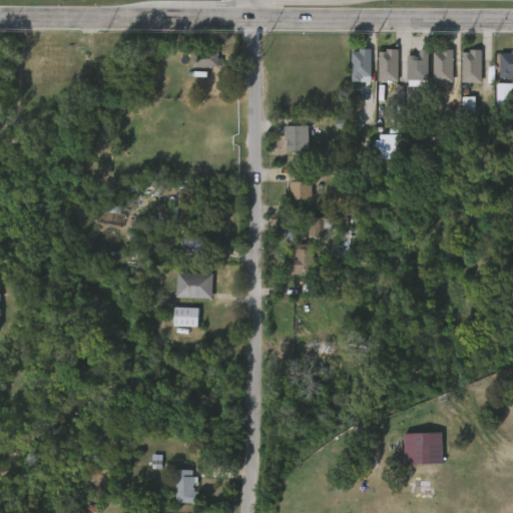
[(352,82),(352,51),(359,51),(359,49),(371,49),(370,82),(352,82)]
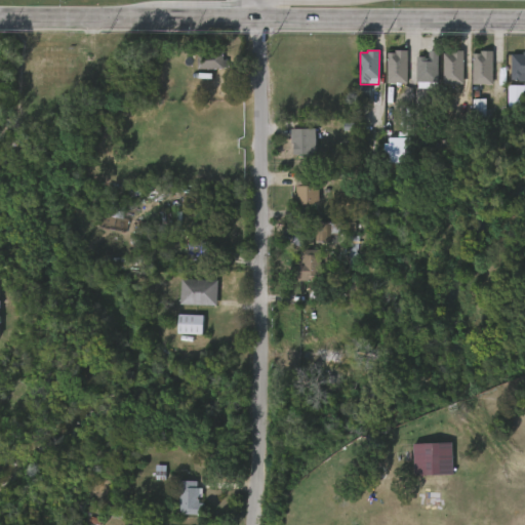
[(388,83),(388,52),(395,53),(395,50),(407,50),(407,83),(388,83)]
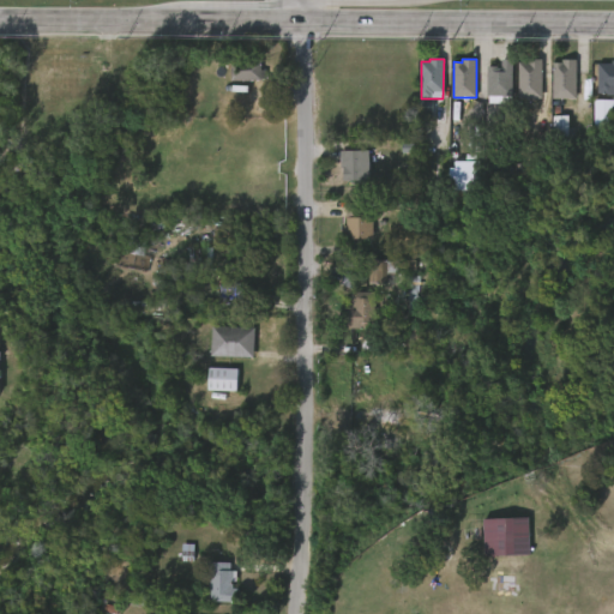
[(512,60),(512,103),(487,103),(487,66),(498,66),(498,68),(501,68),(501,59),(512,60)]
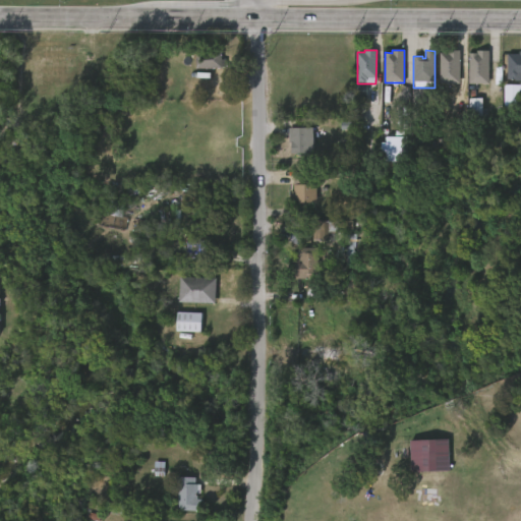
[(460,83),(440,83),(440,52),(448,52),(448,50),(460,50),(460,83)]
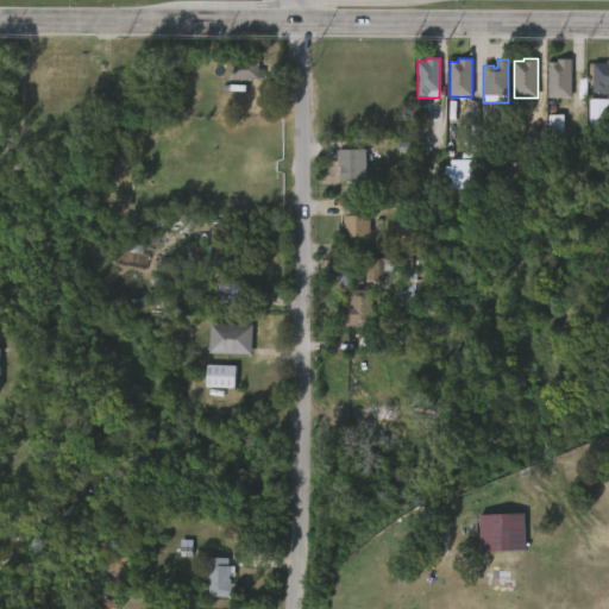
[(258,64),(258,69),(264,69),(264,80),(228,80),(228,60),(258,60),(258,64)]
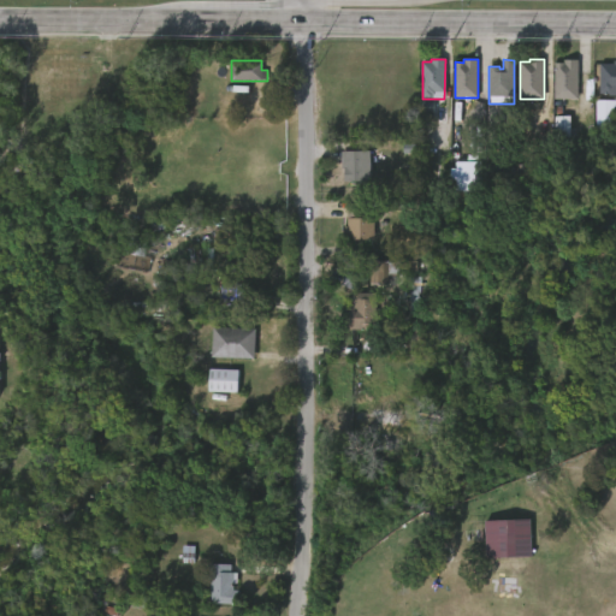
[(560,99),(555,99),(555,63),(563,63),(563,60),(578,60),(578,99),(560,99)]
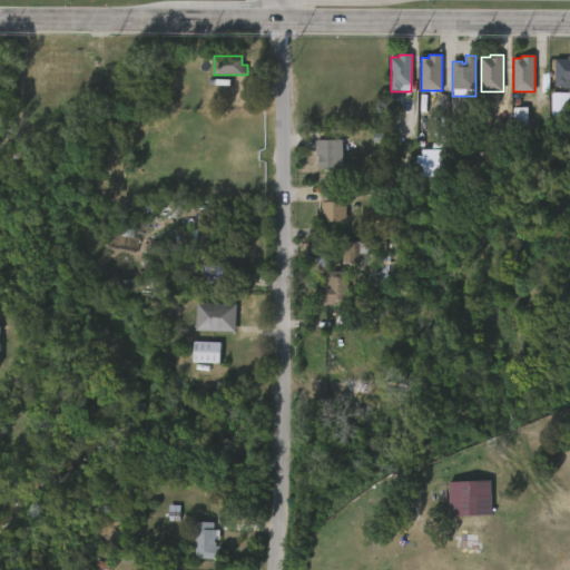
[(569,85),(558,85),(558,58),(569,58),(569,85)]
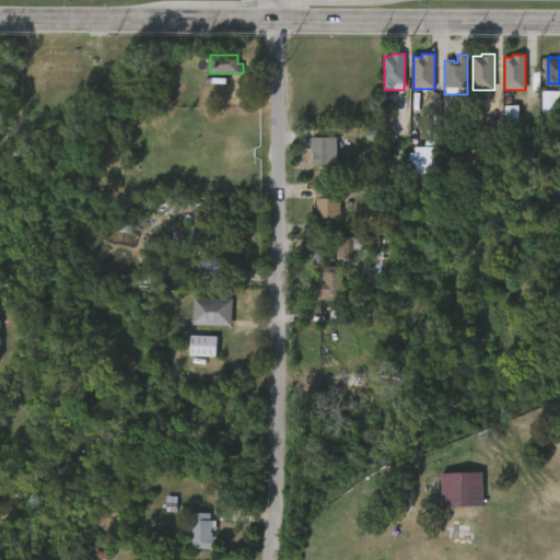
[(450,133),(451,147),(453,147),(454,166),(442,173),(440,148),(442,148),(440,135),(450,133)]
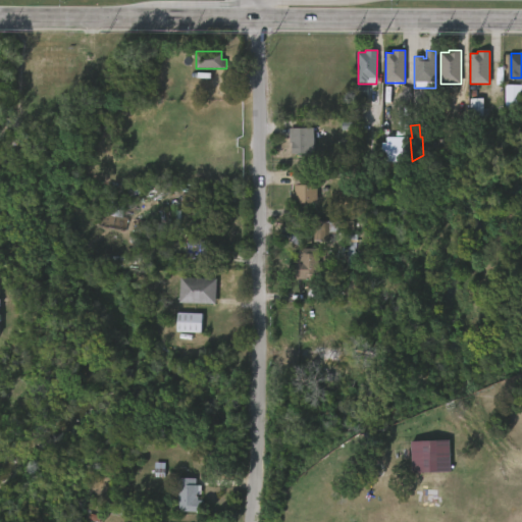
[(313,127),(313,154),(292,154),(292,142),(289,142),(289,127),(313,127)]
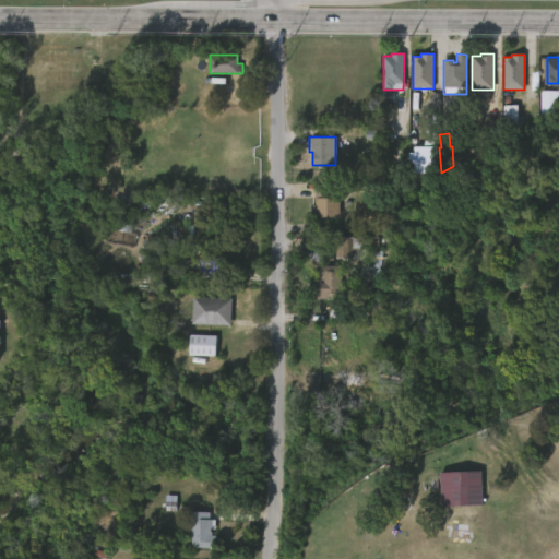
[(412,174),(438,174),(437,147),(411,147),(412,174)]
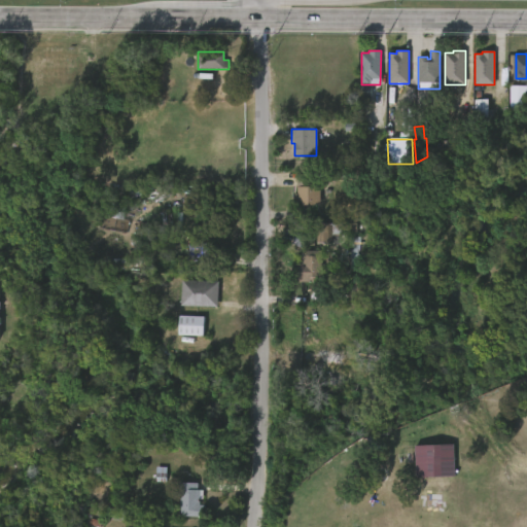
[(316,178),(316,186),(323,186),(322,204),(300,204),(300,178),(316,178)]
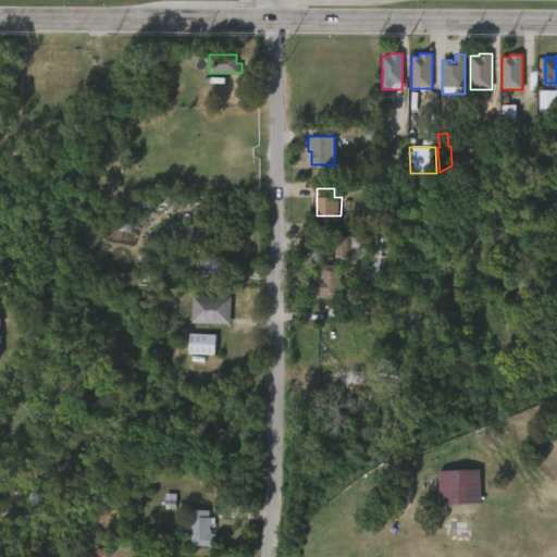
[(349,236),(360,237),(360,248),(350,248),(350,256),(333,256),(334,236),(349,236)]
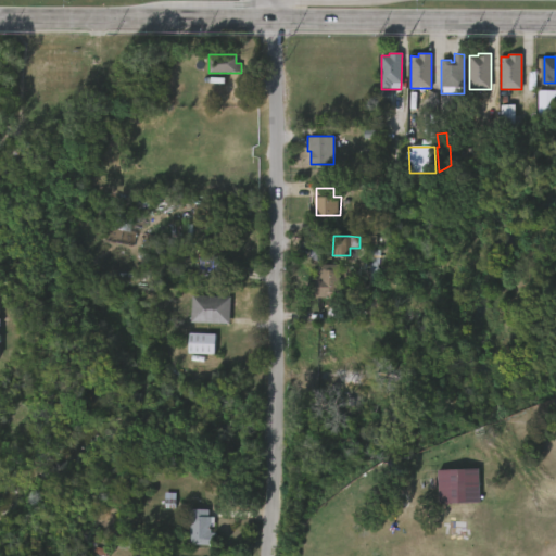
[(228,269),(224,270),(224,279),(198,279),(199,256),(225,256),(224,265),(228,265),(228,269)]
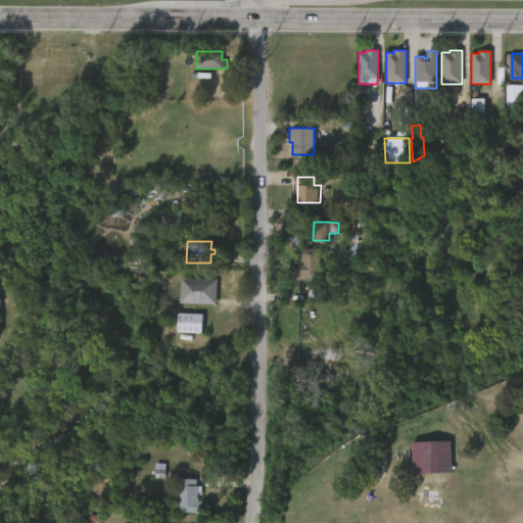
[(319,249),(319,267),(320,267),(319,281),(295,281),(295,260),(299,260),(299,249),(319,249)]
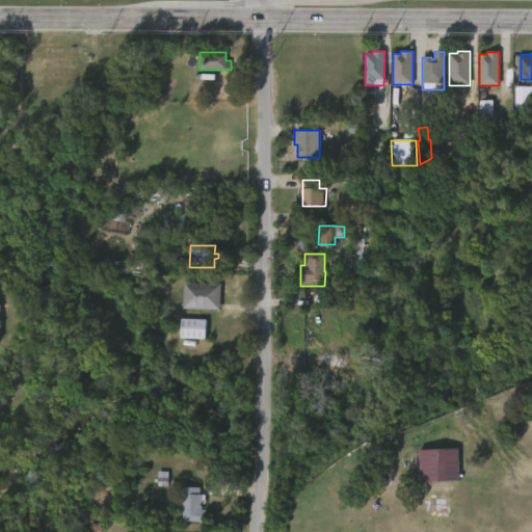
[(220,302),(219,311),(182,309),(183,283),(220,285),(220,302)]
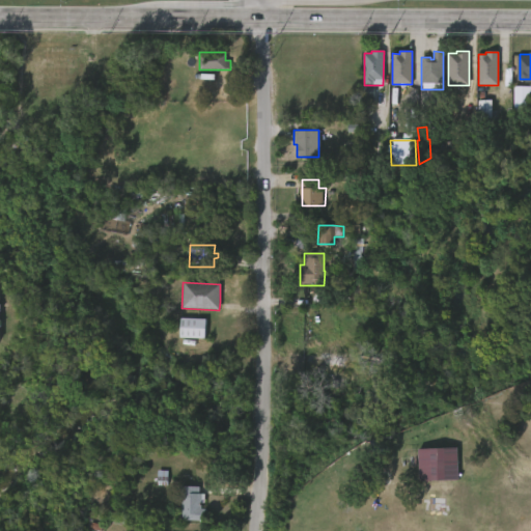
[(203,338),(178,338),(179,318),(204,319),(203,338)]
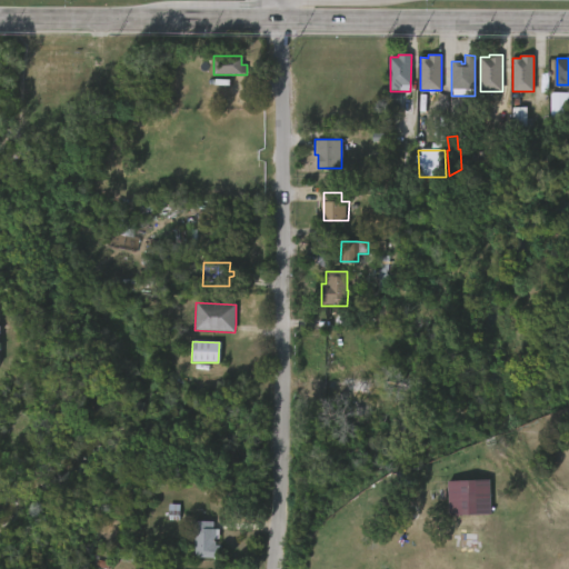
[(490,480),(448,481),(449,517),(491,515),(490,480)]
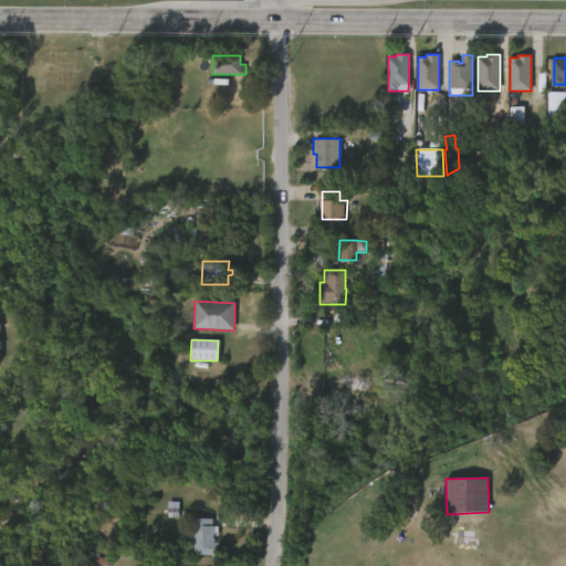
[(220,527),(220,536),(217,536),(217,543),(223,543),(222,555),(196,555),(196,534),(194,533),(195,517),(215,519),(215,525),(221,525),(220,527)]
